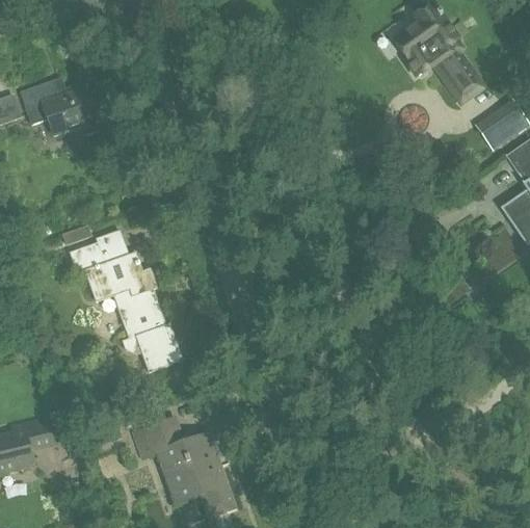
[(431,63),(459,101),(482,84),(456,50),(461,46),(432,5),(424,4),(418,8),(417,16),(420,21),(394,40),(418,73),(431,63)]
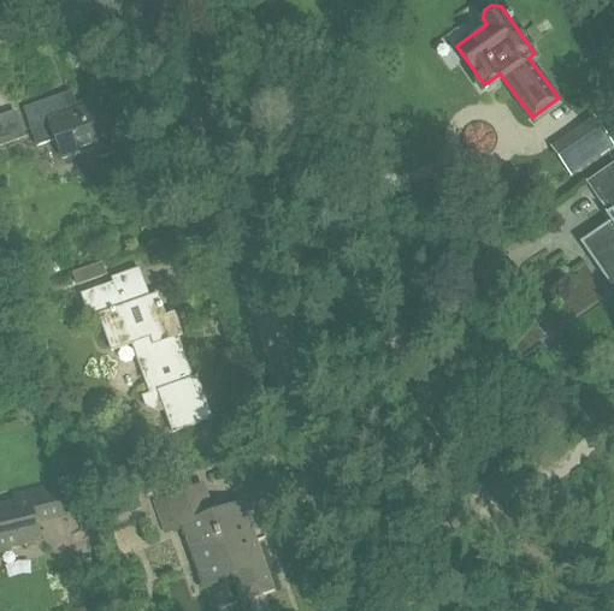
[(92,143),(95,155),(116,149),(111,137),(114,136),(101,96),(80,104),(74,85),(23,101),(36,142),(60,134),(66,152),(92,143)]
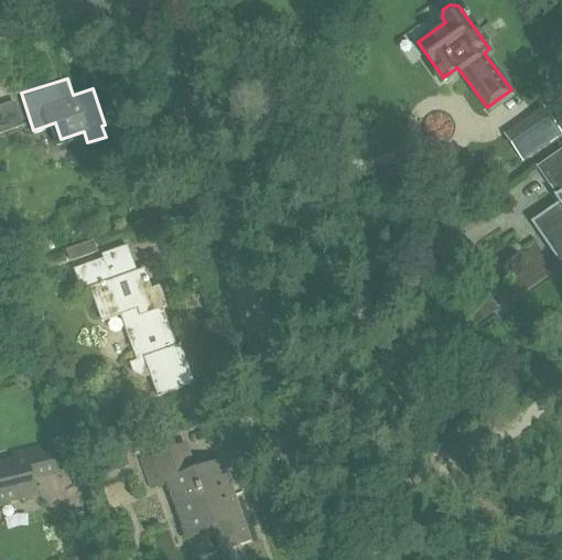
[(0,129),(20,124),(11,98),(0,101),(0,129)]
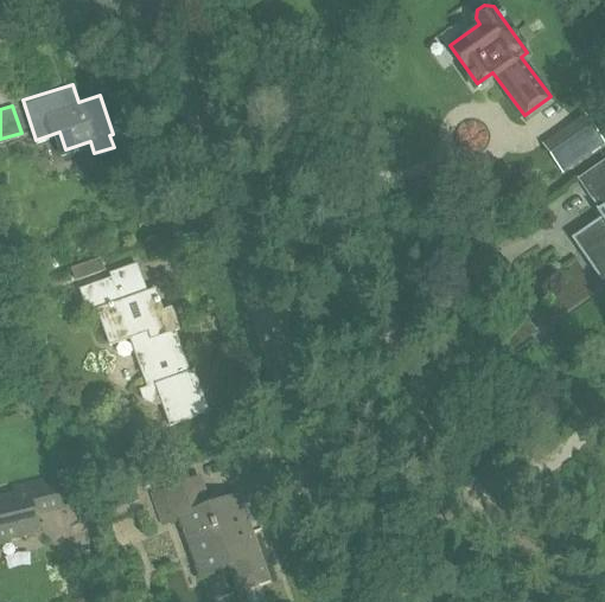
[(541,140),(561,171),(604,141),(583,111),(541,140)]
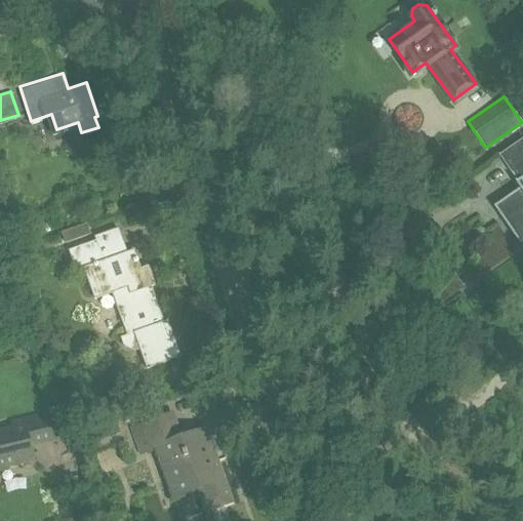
[(522,240),(522,137),(499,155),(516,179),(515,181),(520,188),(493,206),(509,229),(510,228),(520,243),(522,240)]
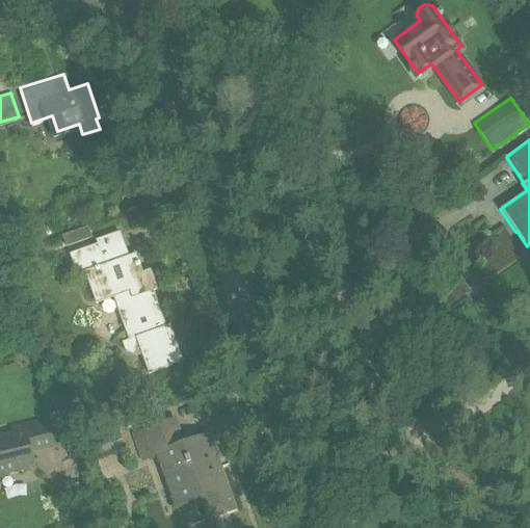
[(64,243),(90,234),(86,223),(61,232),(64,243)]
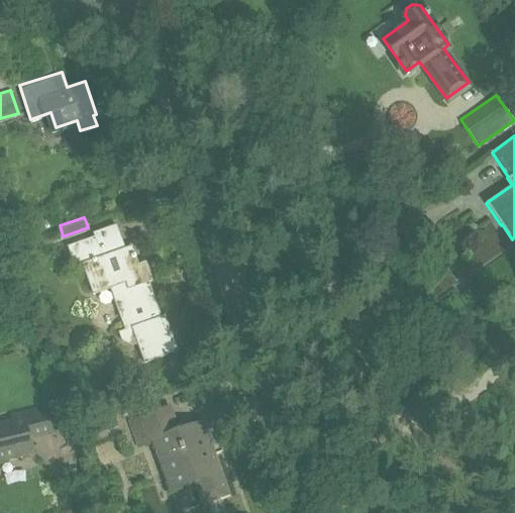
[(94,234),(67,243),(75,266),(82,263),(92,293),(110,287),(124,326),(131,324),(136,341),(142,361),(178,348),(165,312),(161,314),(148,280),(152,278),(146,262),(137,265),(130,244),(124,246),(116,223),(93,231),(94,234)]
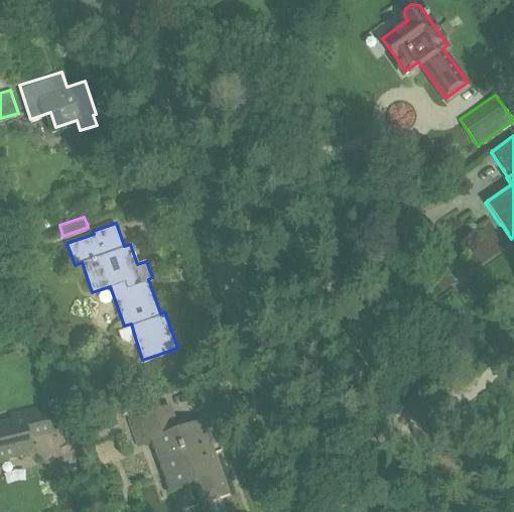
[(75,411),(82,433),(116,422),(109,400),(75,411)]
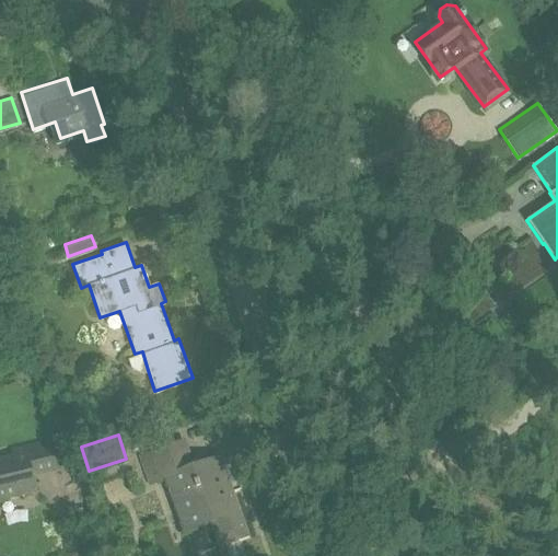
[(0,496),(36,487),(33,473),(59,466),(51,436),(10,446),(12,453),(0,456),(0,496)]
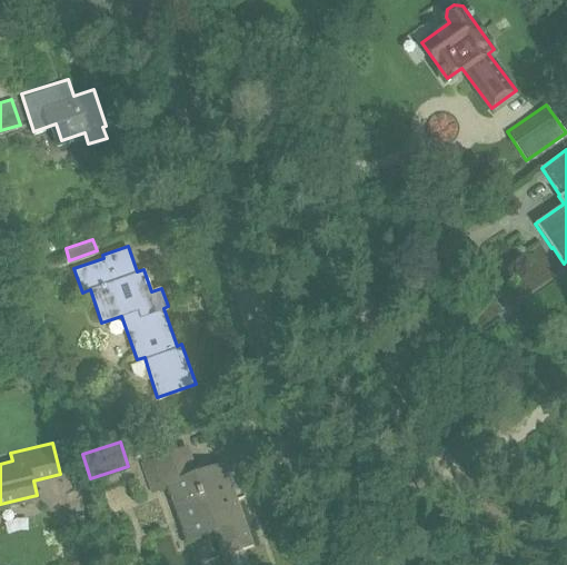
[(188,444),(142,459),(152,487),(166,483),(179,522),(207,512),(212,527),(221,552),(242,544),(239,535),(247,533),(221,462),(197,469),(188,444)]
